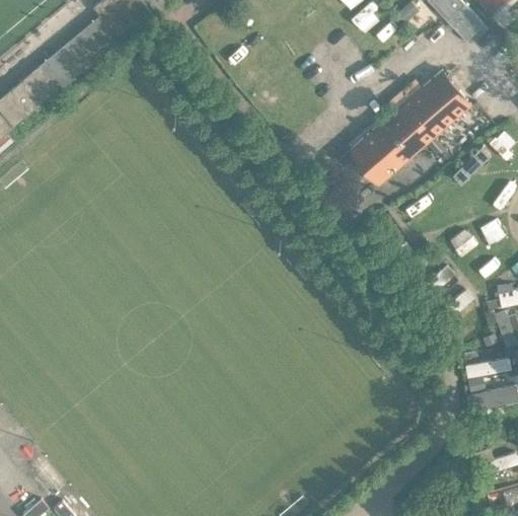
[(150,15),(146,10),(137,0),(100,0),(91,8),(99,17),(0,99),(0,138),(58,90),(58,91),(59,90),(58,89),(83,69),(150,15)]
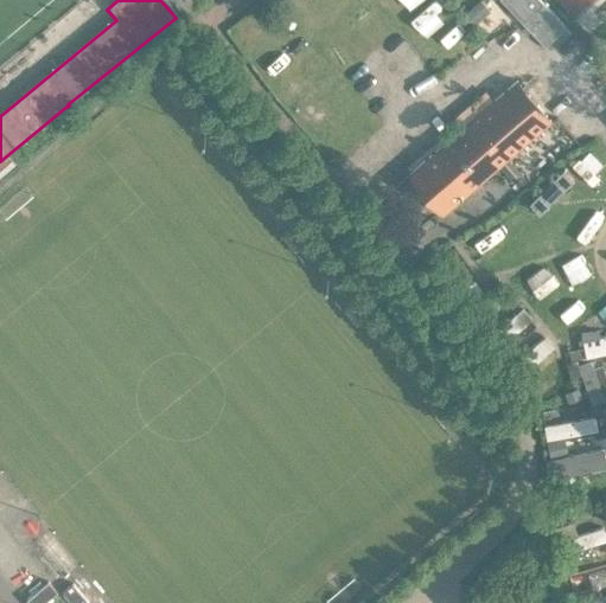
[(498,0),(498,1),(543,50),(553,42),(557,46),(569,36),(562,29),(563,29),(535,0),(498,0)]
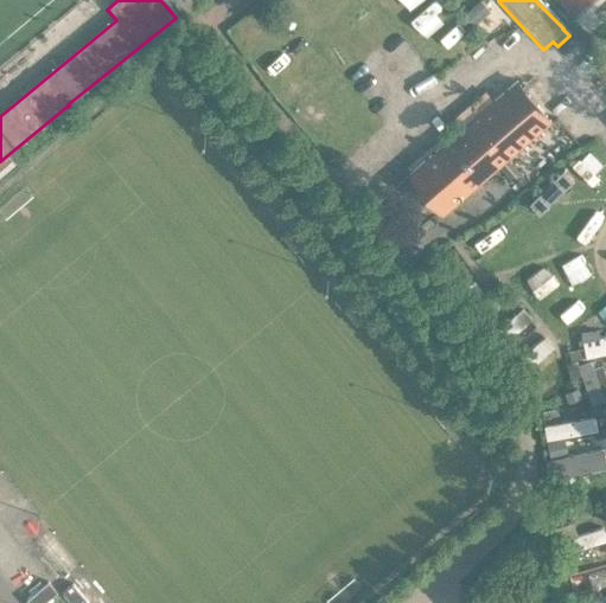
[(0,108),(45,74),(30,55),(0,78),(0,108)]
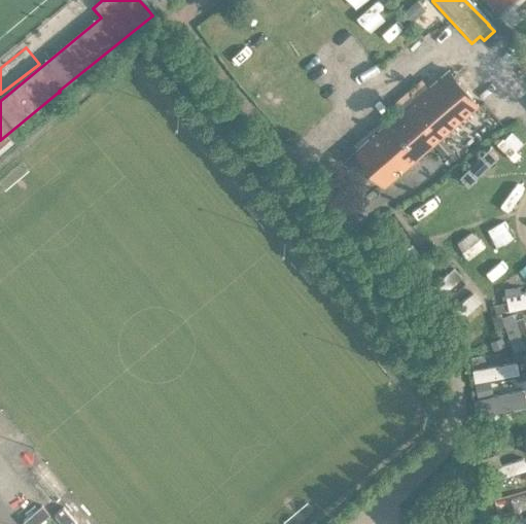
[(242,48),(230,60),(243,73),(255,62),(242,48)]
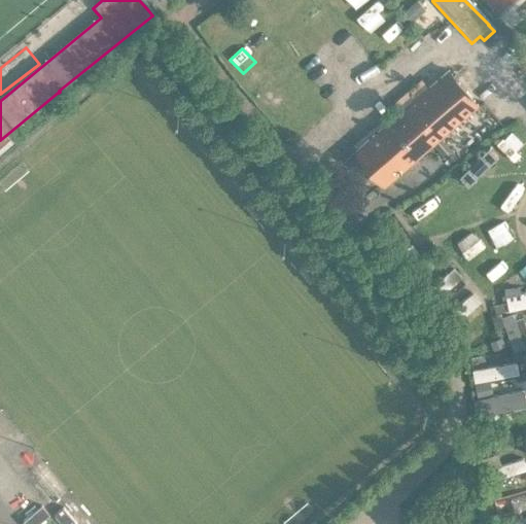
[(247,77),(256,92),(267,84),(257,71),(247,77)]
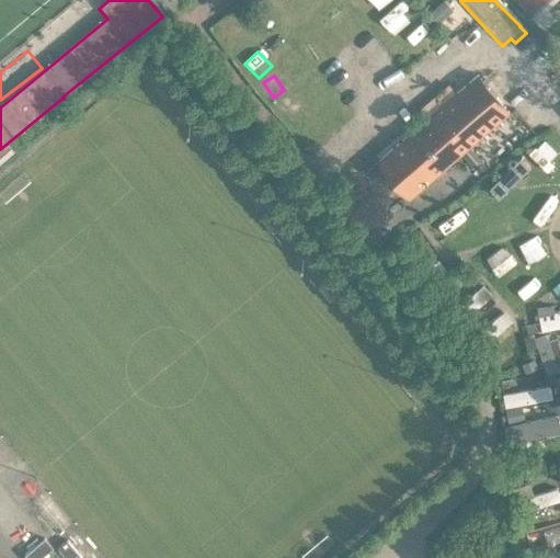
[(476,77),(377,163),(409,200),(507,114),(476,77)]
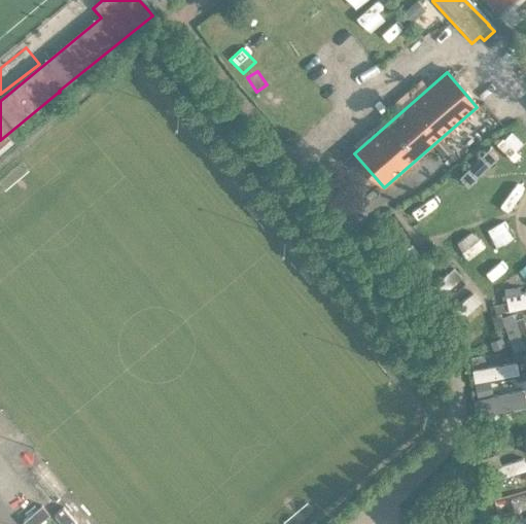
[(511,313),(525,308),(525,291),(523,293),(521,286),(503,292),(511,313)]
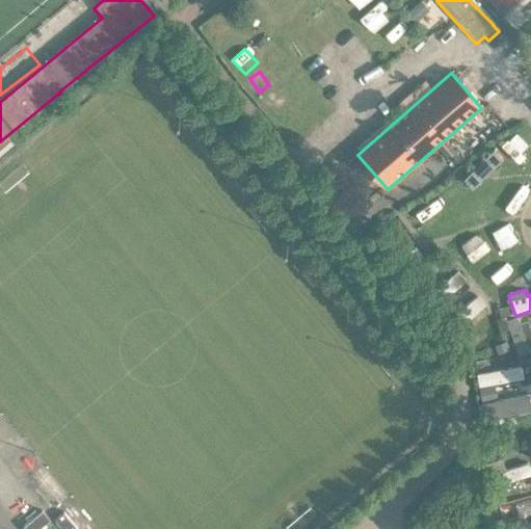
[(479,388),(525,378),(523,366),(477,375),(479,388)]
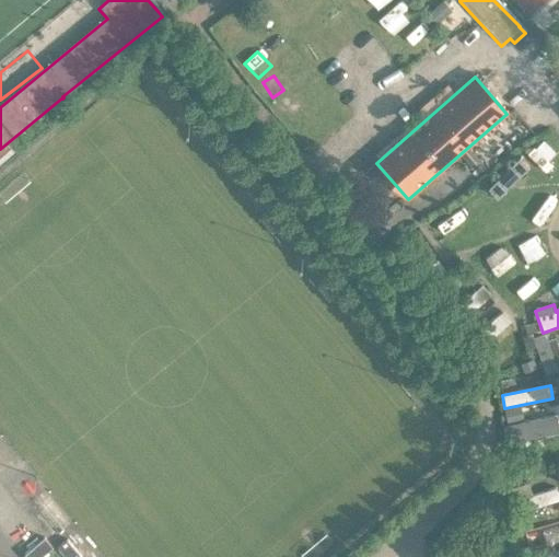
[(523,436),(558,434),(558,417),(523,418),(523,436)]
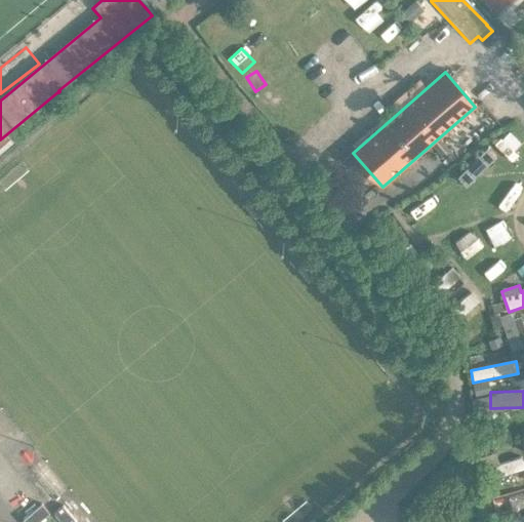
[(523,466),(522,459),(499,464),(501,474),(523,469),(523,466)]
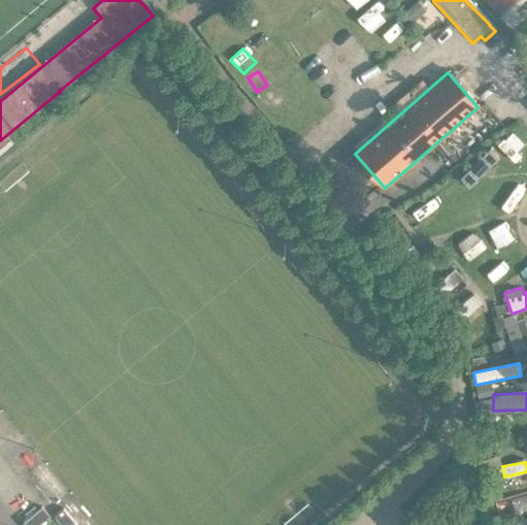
[(40,524),(48,518),(40,509),(23,524),(40,524)]
